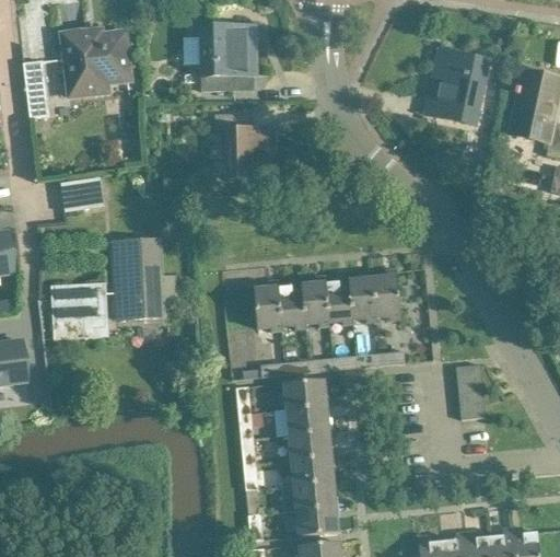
[(151,0),(146,3),(153,19),(167,11),(162,0),(151,0)]
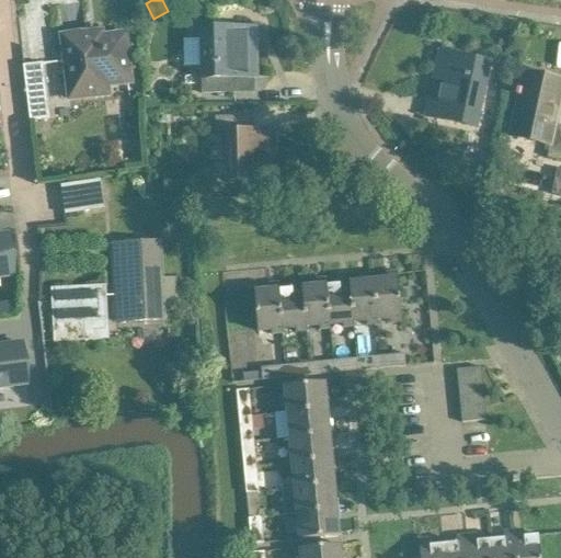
[(201,26),(201,48),(202,91),(236,91),(235,76),(254,76),(253,25),(201,26)]
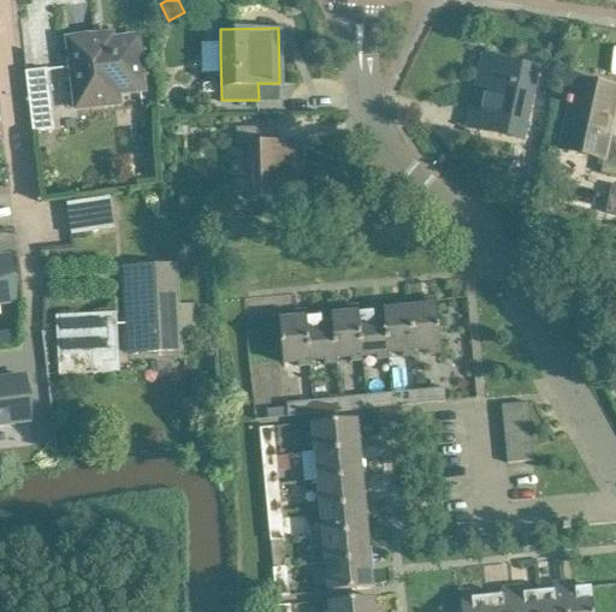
[(141,63),(140,58),(137,35),(69,42),(76,106),(98,104),(96,90),(140,85),(137,64),(141,63)]
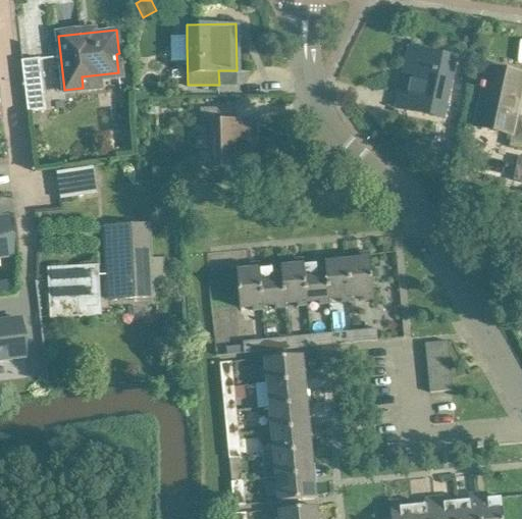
[(412,78),(402,75),(396,105),(385,103),(444,116),(456,56),(418,48),(412,78)]
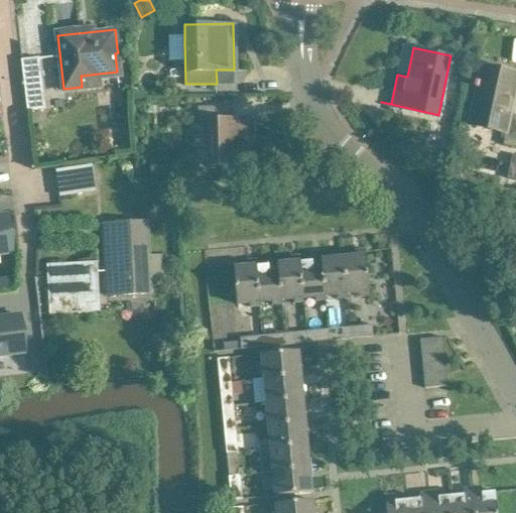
[(38,56),(21,58),(27,109),(44,107),(38,56)]
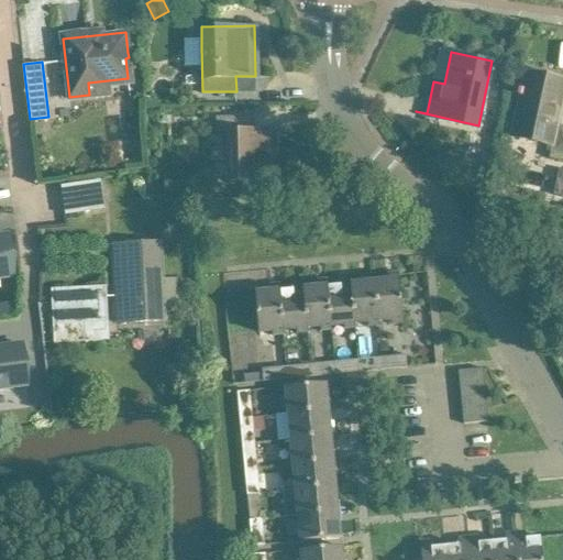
[(562,77),(525,70),(520,91),(510,134),(551,143),(549,157),(562,160),(562,124),(558,123),(562,97),(562,77)]
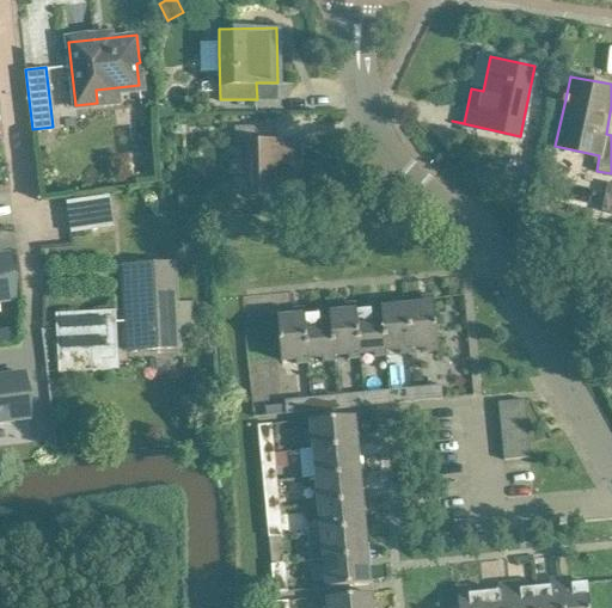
[(273,140),(273,124),(234,126),(236,141),(246,141),(248,194),(276,194),(276,195),(283,195),(283,194),(294,194),(293,139),(273,140)]
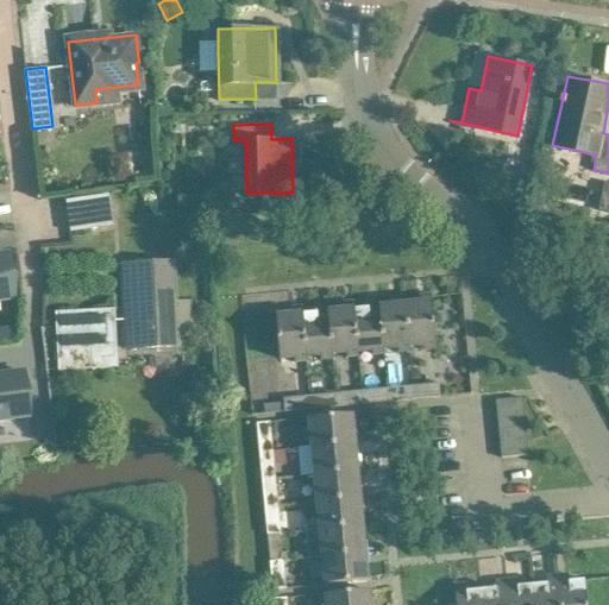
[(66,199),(70,229),(114,224),(110,193),(66,199)]
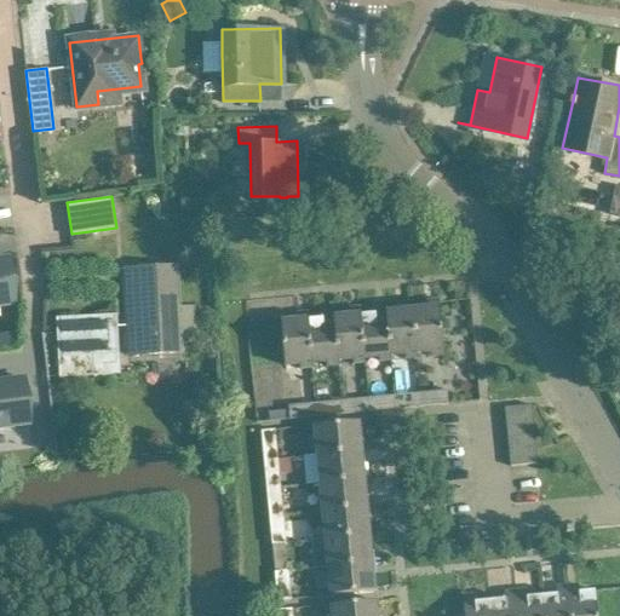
[(0,303),(15,301),(9,257),(0,257),(0,303)]
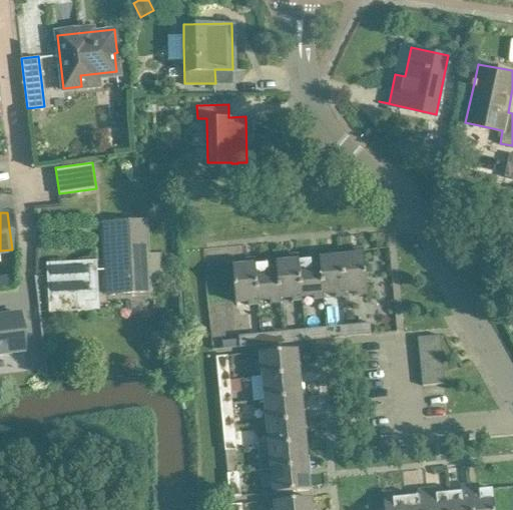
[(146,218),(102,221),(106,293),(150,290),(149,273),(161,273),(160,252),(148,253),(146,218)]
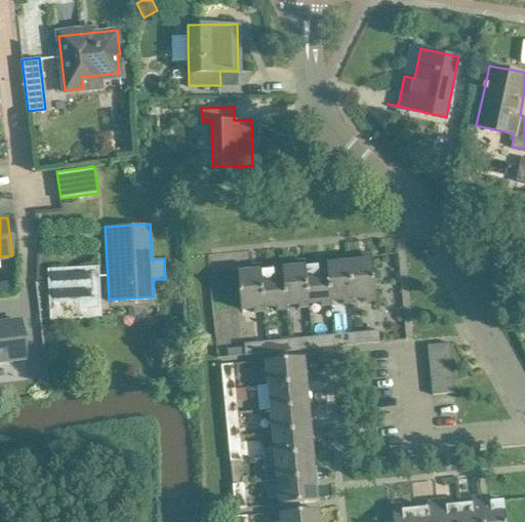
[(349,254),(353,297),(363,296),(363,300),(375,299),(371,252),(362,253),(362,259),(350,261),(350,254),(349,254)]
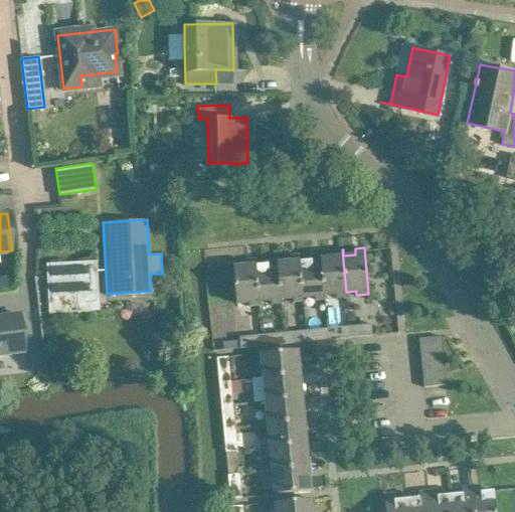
[(346,297),(346,292),(342,249),(334,250),(334,257),(322,258),(321,251),(324,295),(335,294),(336,298),(346,297)]
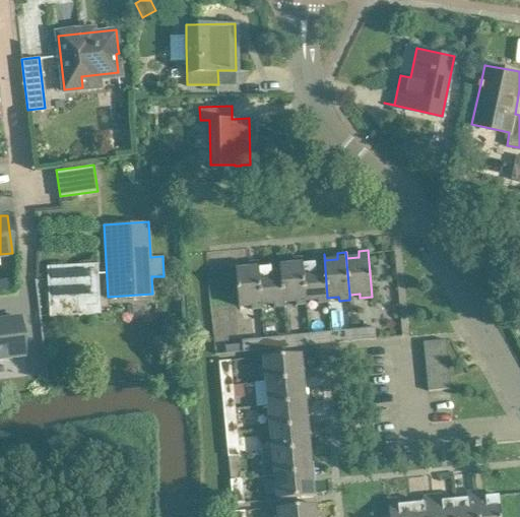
[(327,302),(327,298),(324,254),(315,255),(315,261),(303,262),(302,256),(306,304),(306,300),(316,299),(317,303),(327,302)]
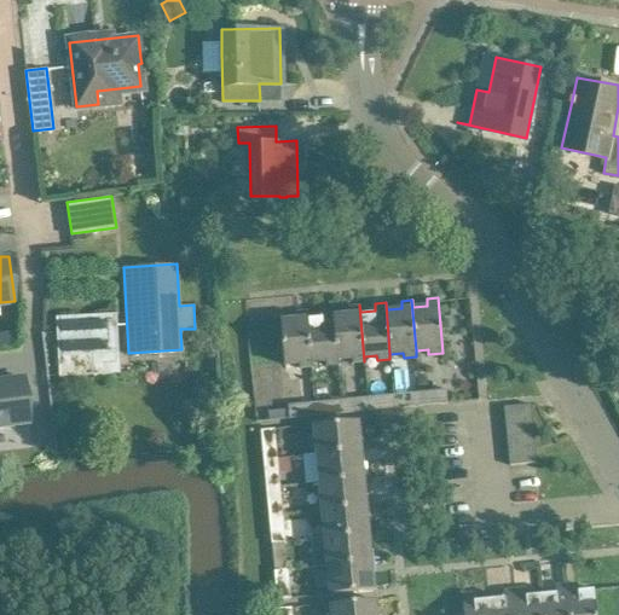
[(351,363),(364,361),(359,305),(348,306),(350,313),(334,314),(334,307),(333,307),(337,359),(351,358),(351,363)]
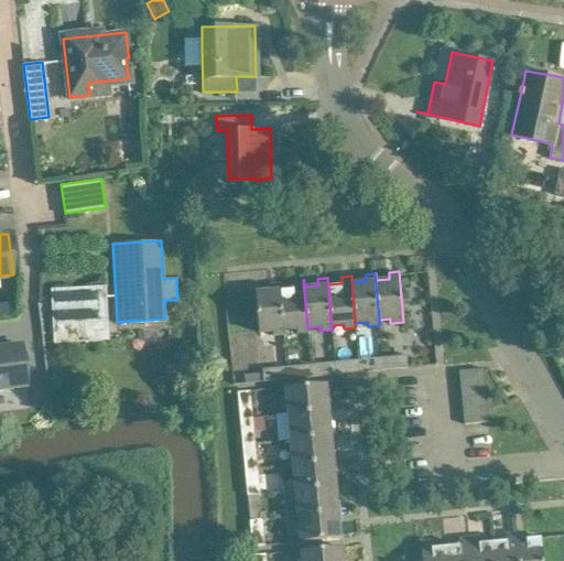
[(307,332),(307,327),(303,280),(294,281),(294,288),(281,289),(280,282),(283,330),(295,328),(295,333),(307,332)]
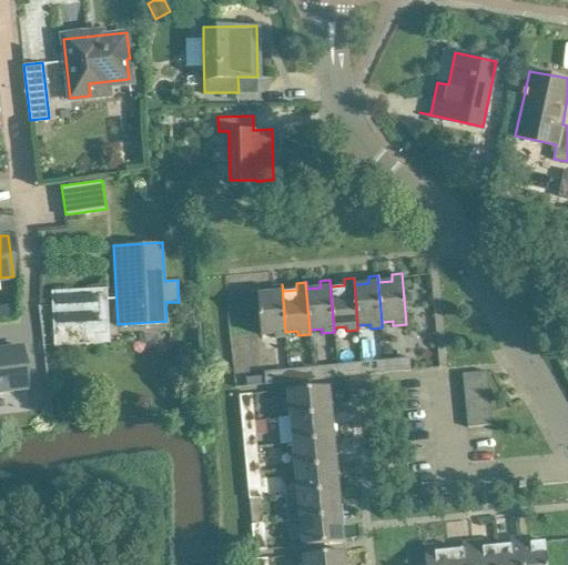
[(286,335),(285,332),(282,284),(272,285),(273,292),(257,294),(261,333),(274,332),(275,336),(286,335)]
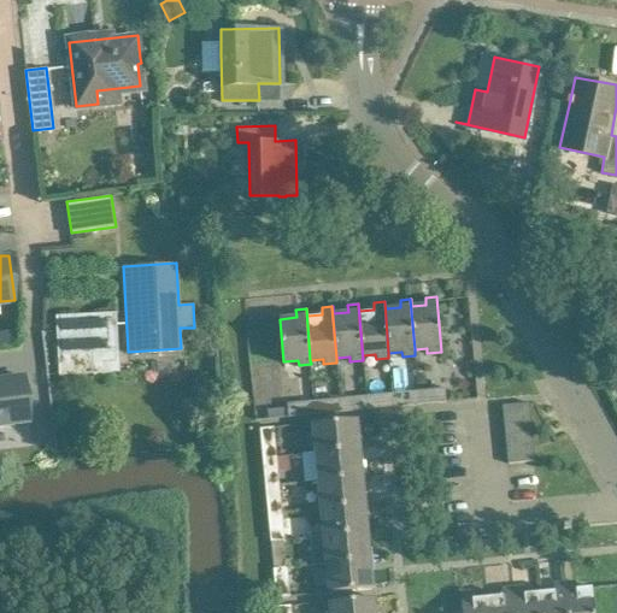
[(99,313),(56,314),(58,352),(59,373),(93,371),(121,370),(119,348),(117,348),(115,312),(99,313)]
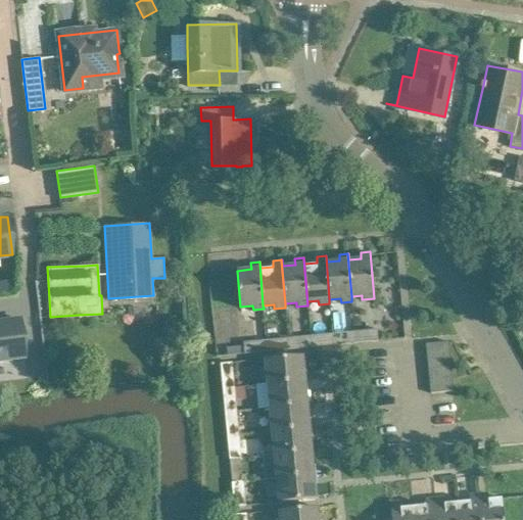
[(0,359),(25,356),(20,318),(0,319),(0,359)]
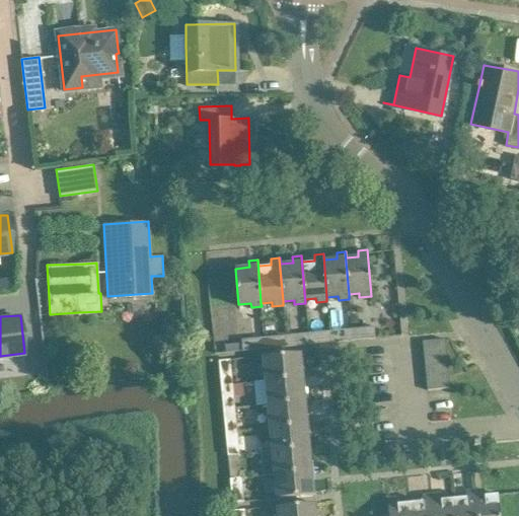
[(351,327),(352,339),(375,337),(374,325),(351,327)]
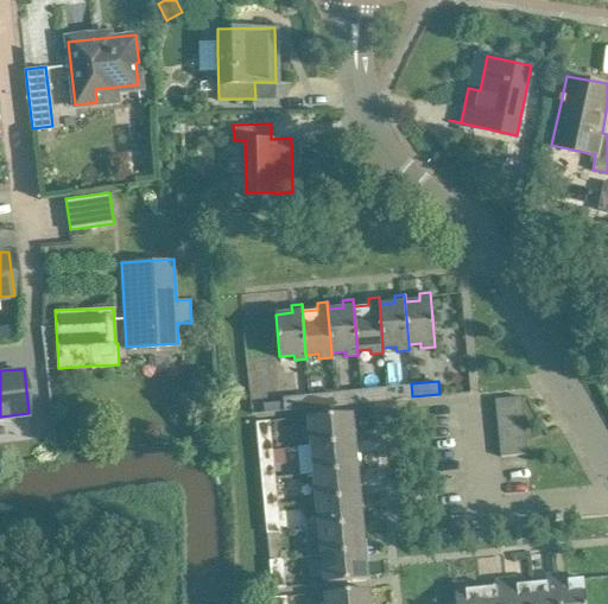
[(387,399),(412,396),(411,383),(386,386),(387,399)]
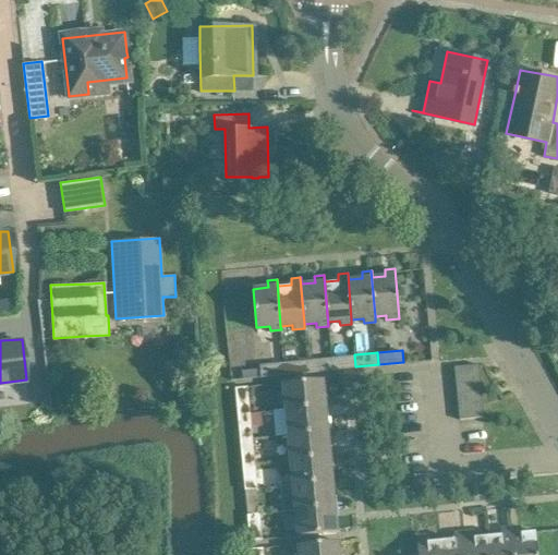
[(331,369),(355,366),(354,354),(330,357),(331,369)]
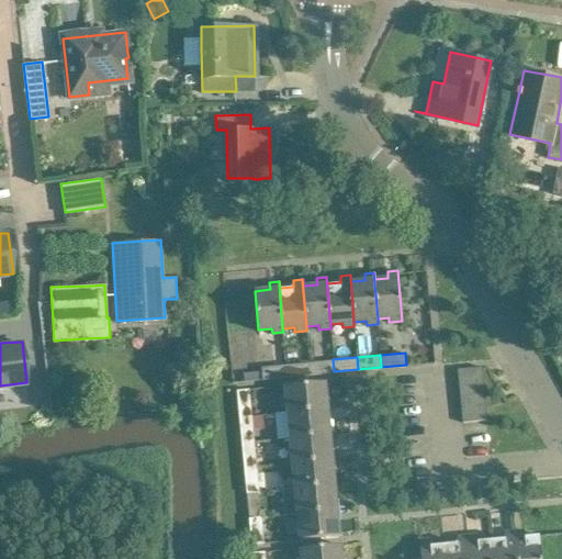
[(311,373),(334,371),(333,359),(310,361),(311,373)]
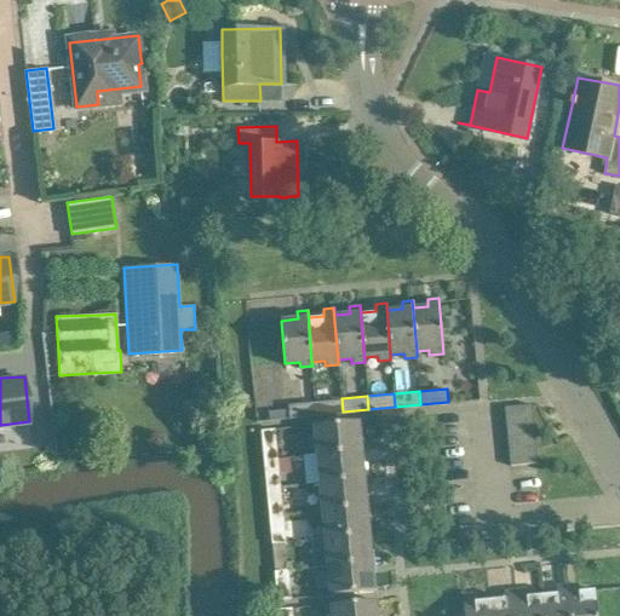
[(316,414),(343,412),(342,398),(315,401),(316,414)]
